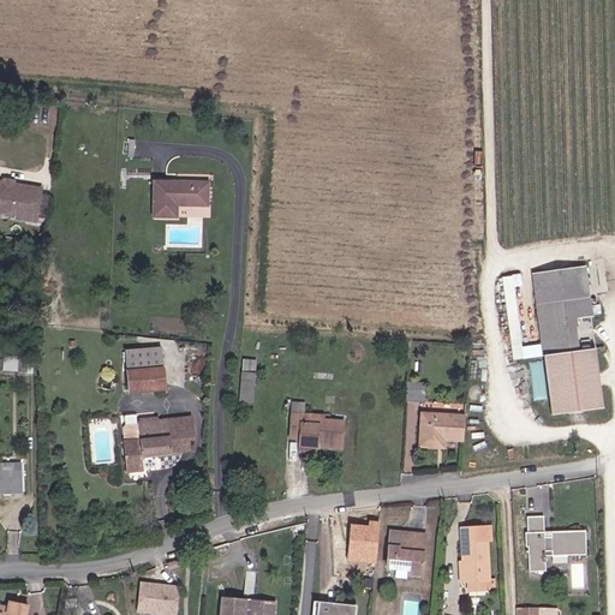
[(206,183),(155,184),(154,219),(177,220),(177,208),(206,208),(206,183)]
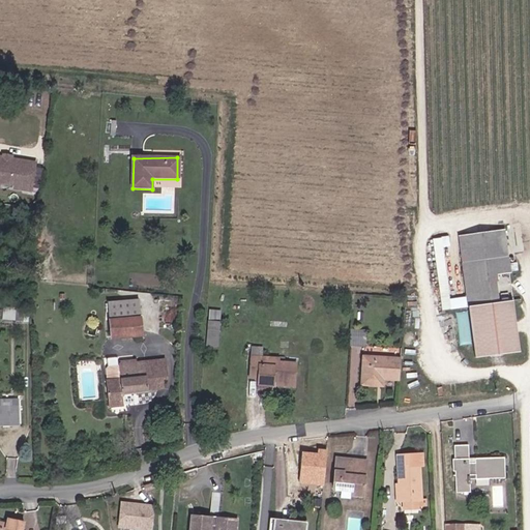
[(0,185),(16,188),(19,193),(28,195),(32,169),(25,168),(25,165),(8,162),(7,166),(0,165),(1,160),(0,159),(0,185)]
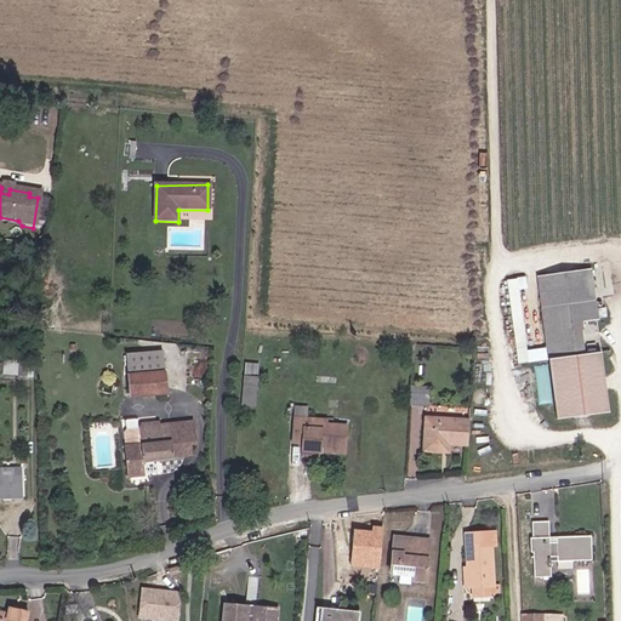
[(587,273),(535,279),(541,339),(580,334),(593,332),(587,273)]
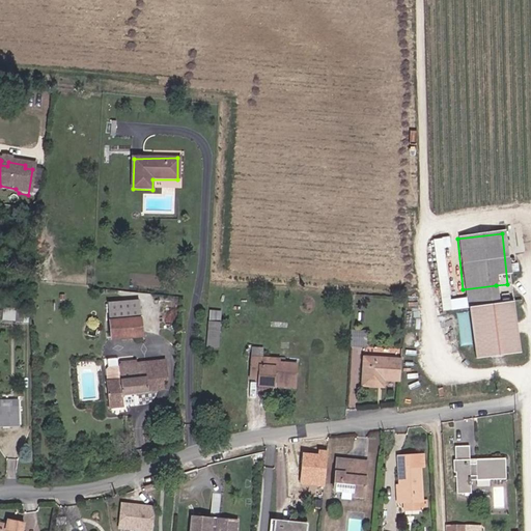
[(464,299),(450,301),(444,240),(435,241),(442,302),(443,311),(465,309),(498,305),(496,285),(463,289),(464,299)]
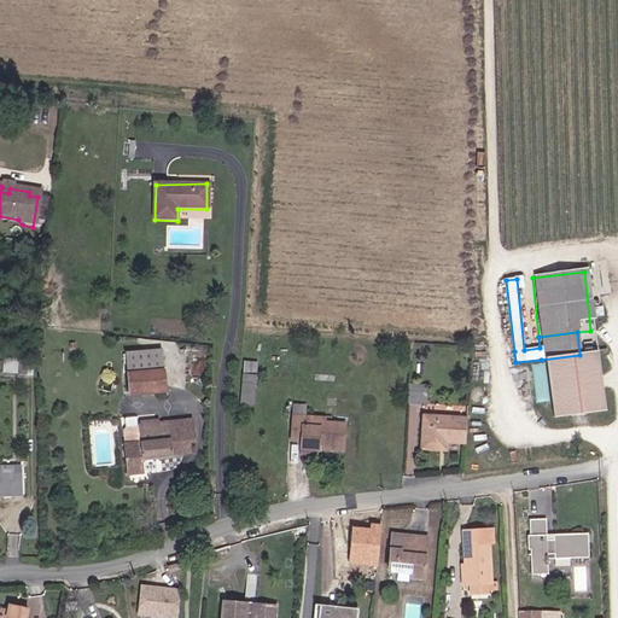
[(172,369),(168,348),(139,353),(143,374),(172,369)]
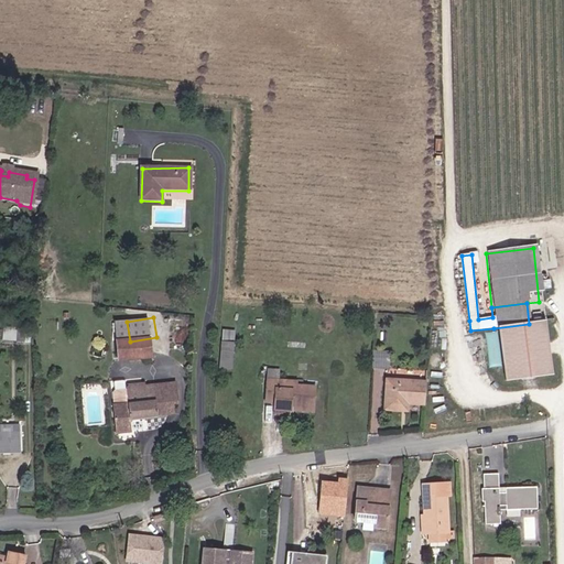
[(542,323),(494,328),(500,383),(548,378),(542,323)]
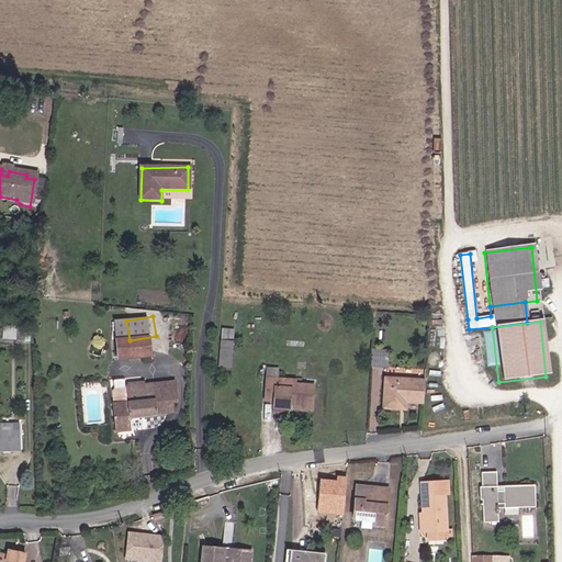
[(159,357),(156,336),(130,340),(123,341),(126,361),(159,357)]
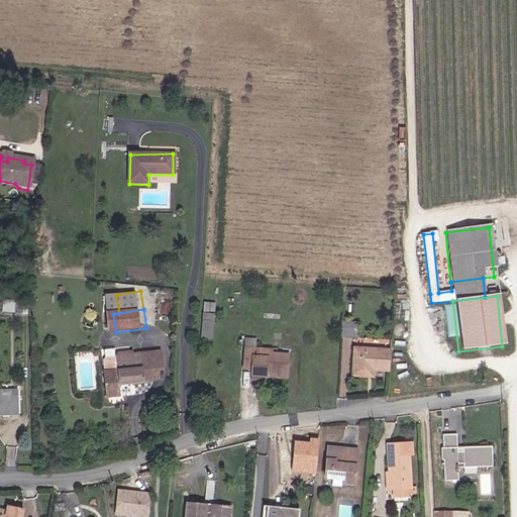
[(354,318),(339,317),(338,333),(353,334),(354,318)]
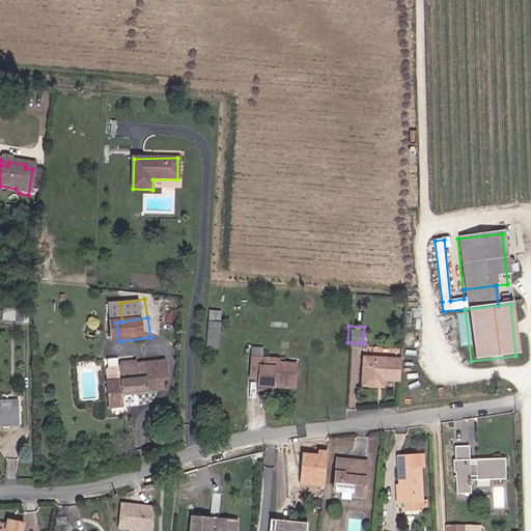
[(219,331),(211,331),(211,340),(218,340),(219,331)]
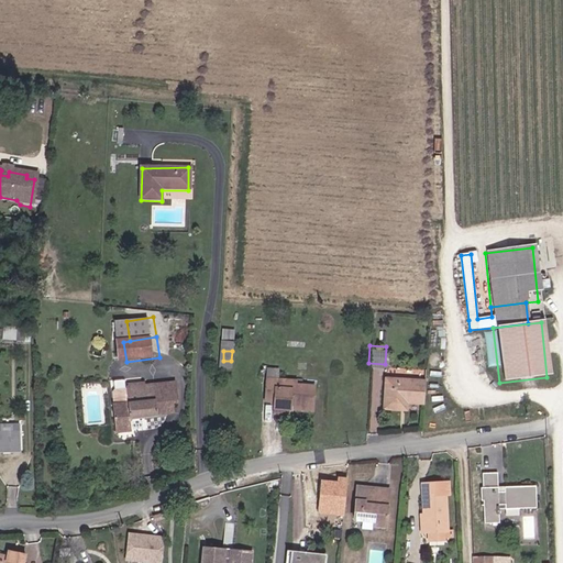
[(276,373),(266,373),(266,383),(276,383),(276,373)]
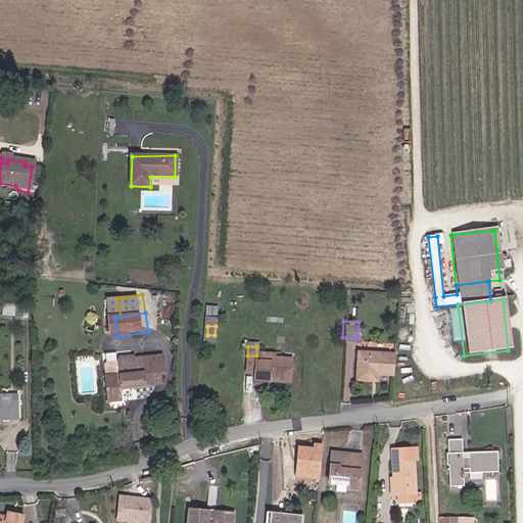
[(357,364),(357,374),(371,374),(372,364),(377,365),(392,365),(393,348),(358,347),(358,354),(364,354),(363,365),(357,364)]
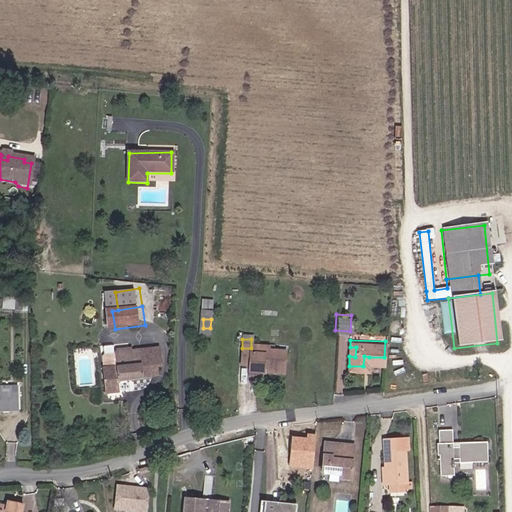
[(142,370),(143,377),(159,375),(159,366),(165,366),(163,342),(139,345),(140,356),(130,357),(132,371),(142,370)]
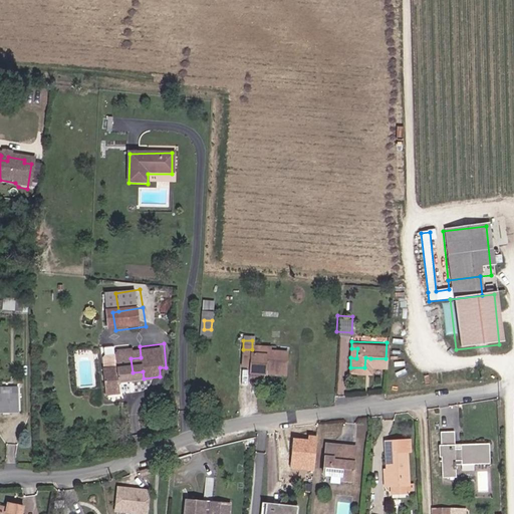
[(145,380),(144,378),(143,371),(133,372),(131,358),(141,357),(140,346),(114,348),(116,362),(119,384),(145,380)]
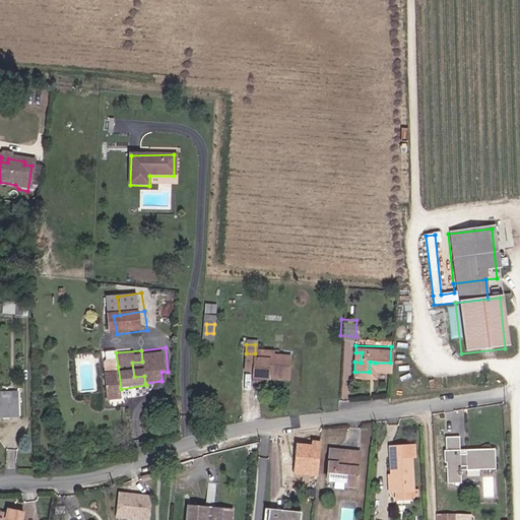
[(245,375),(254,376),(254,386),(264,386),(264,382),(273,382),(273,386),(287,386),(289,358),(271,358),(271,354),(255,353),(246,353),(245,375)]
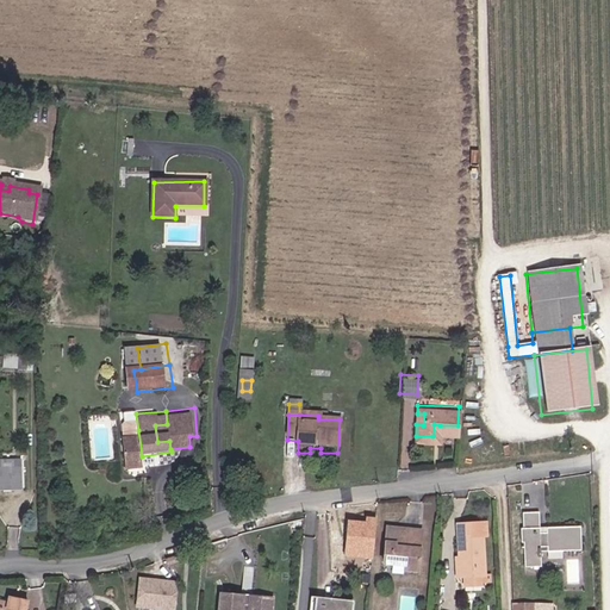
[(126,471),(143,468),(142,456),(138,430),(120,433),(126,471)]
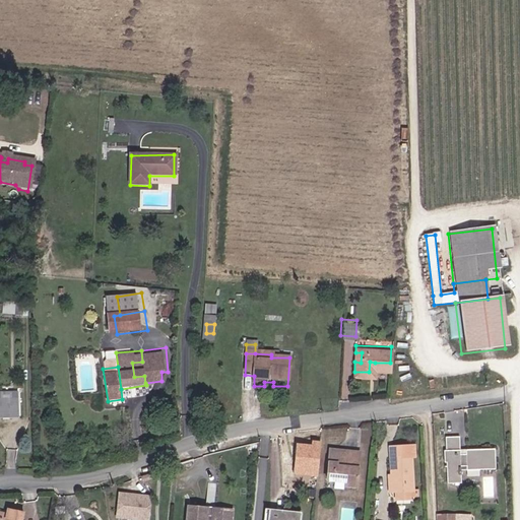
[(14,397),(0,397),(0,414),(13,415),(14,397)]
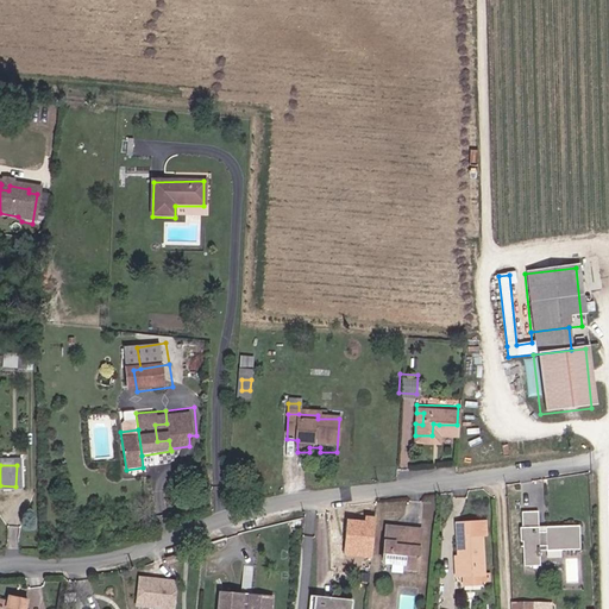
[(582,547),(579,521),(540,523),(539,509),(525,510),(525,525),(519,526),(520,545),(526,545),(527,564),(542,563),(541,545),(550,544),(550,550),(582,547)]
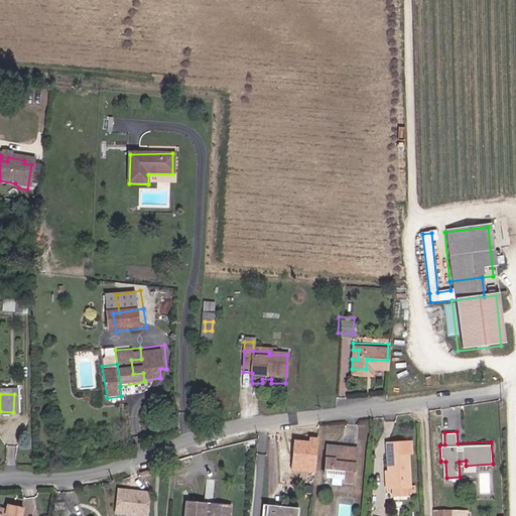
[(394,484),(395,484),(409,483),(412,482),(410,447),(412,447),(411,434),(388,436),(388,439),(393,439),(393,448),(389,448),(392,468),(394,484)]
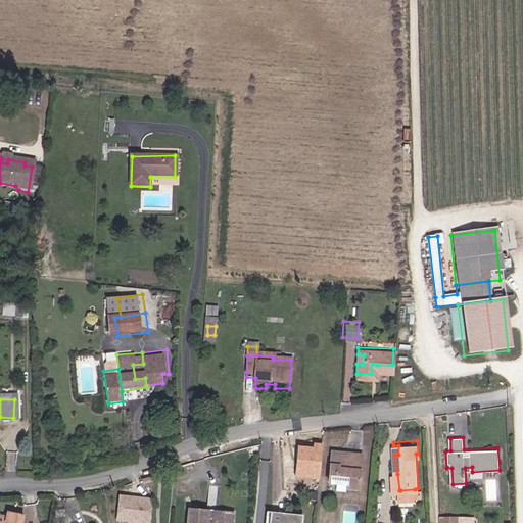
[(347,488),(359,488),(362,454),(333,452),(330,482),(348,484),(347,488)]
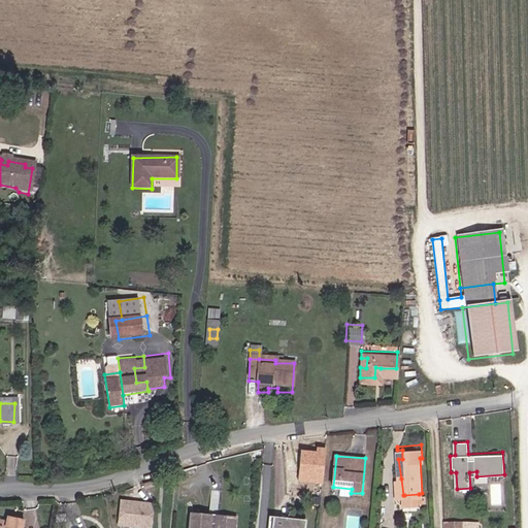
[(163,479),(161,471),(152,474),(152,475),(154,481),(163,479)]
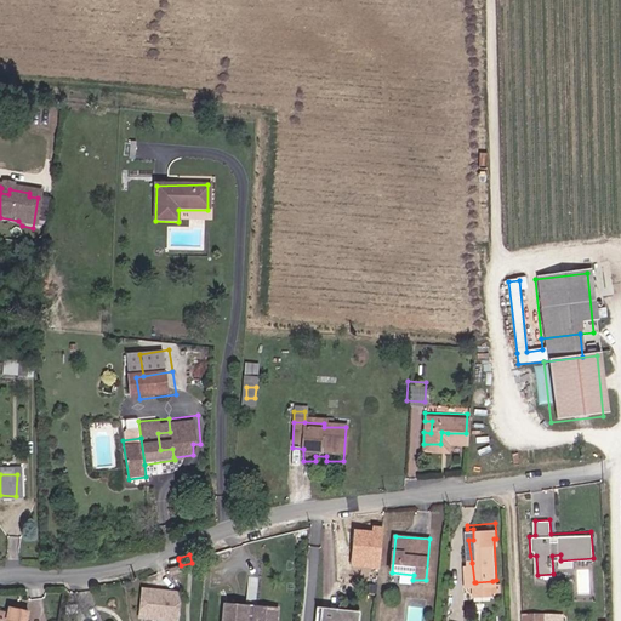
[(494,590),(493,581),(476,582),(476,591),(494,590)]
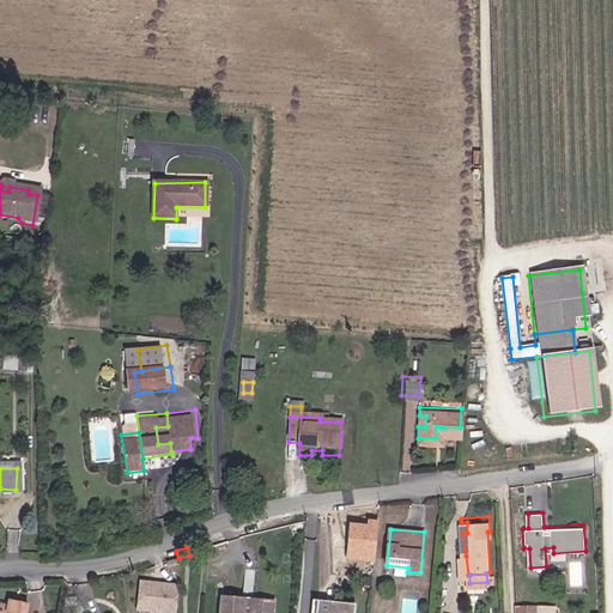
[(141,580),(138,611),(168,612),(175,612),(178,582),(141,580)]
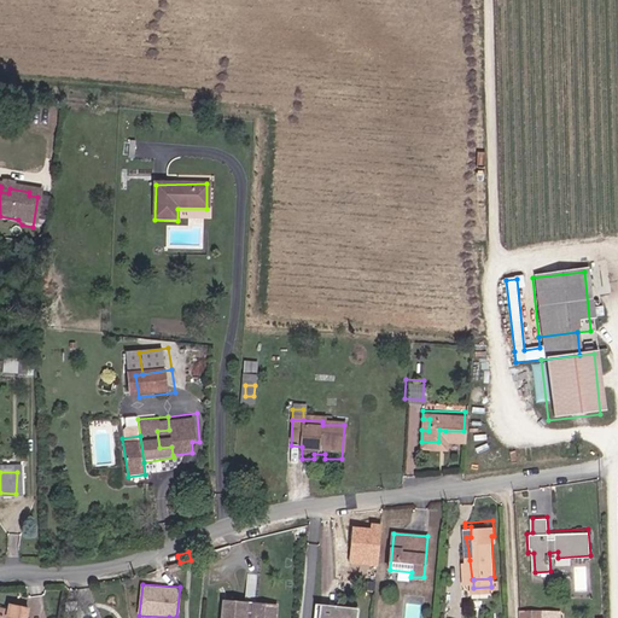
[(220,617),(270,617),(274,602),(254,599),(252,607),(244,606),(245,598),(223,594),(220,617)]
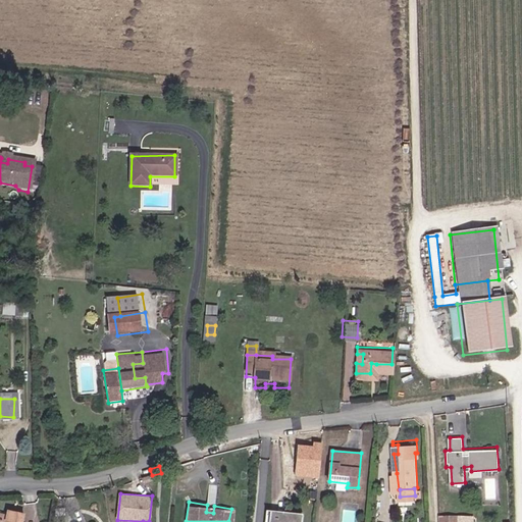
[(5,512),(0,510),(0,521),(20,521),(23,512),(6,508),(5,512)]
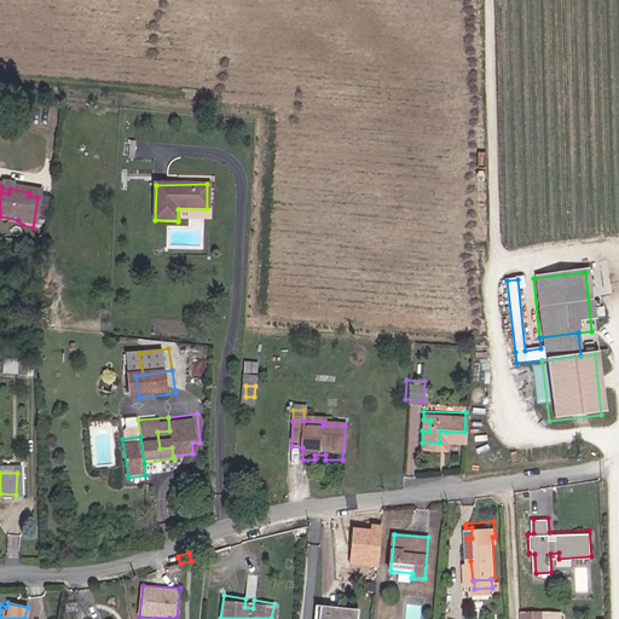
[(336,614),(358,617),(359,609),(314,605),(312,618),(318,618),(319,618),(336,618),(336,614)]
